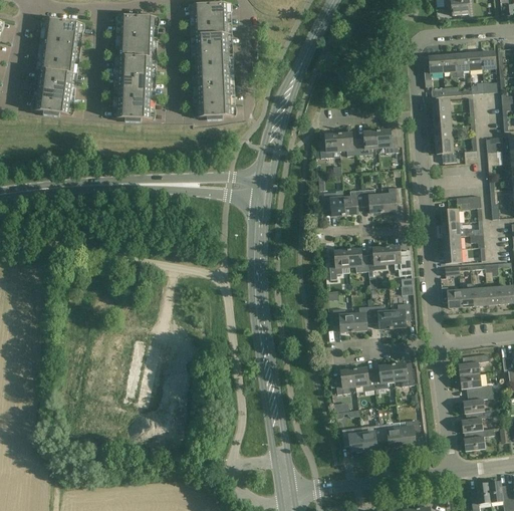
[(194,14),(210,13),(210,2),(203,3),(203,0),(198,2),(198,3),(194,3),(194,14)]
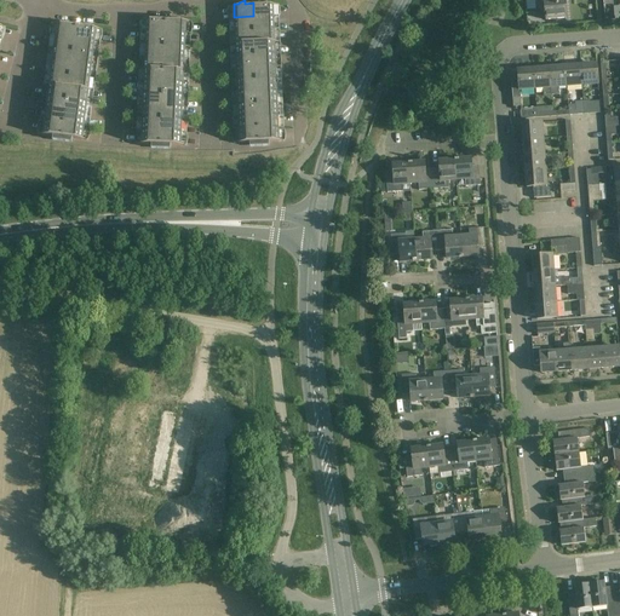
[(253,3),(253,16),(273,15),(273,3),(268,3),(267,0),(260,1),(260,3),(253,3)]
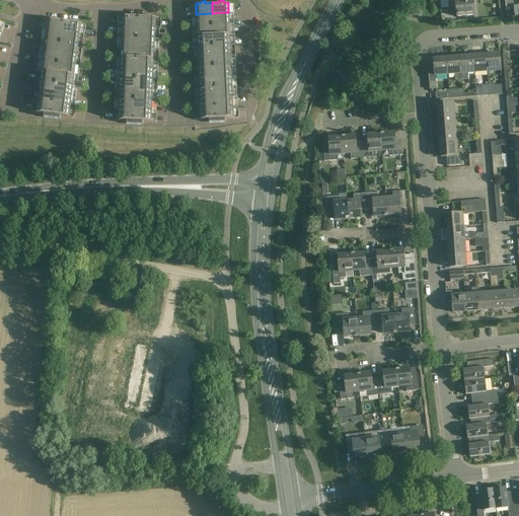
[(440,0),(441,6),(449,5),(456,4),(456,15),(474,13),(472,0),(440,0)]
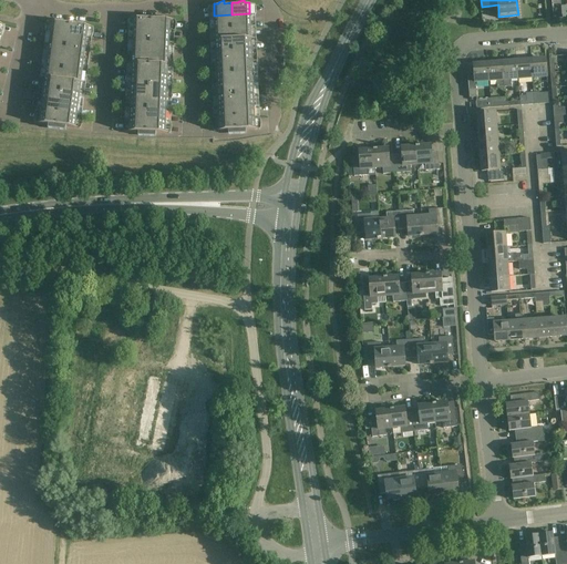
[(133,27),(151,28),(152,16),(144,16),(144,13),(138,14),(138,16),(134,16),(133,27)]
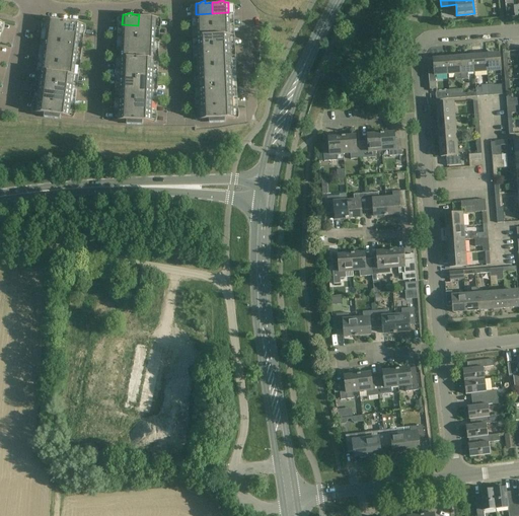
[(229,22),(228,12),(212,13),(213,23),(229,22)]
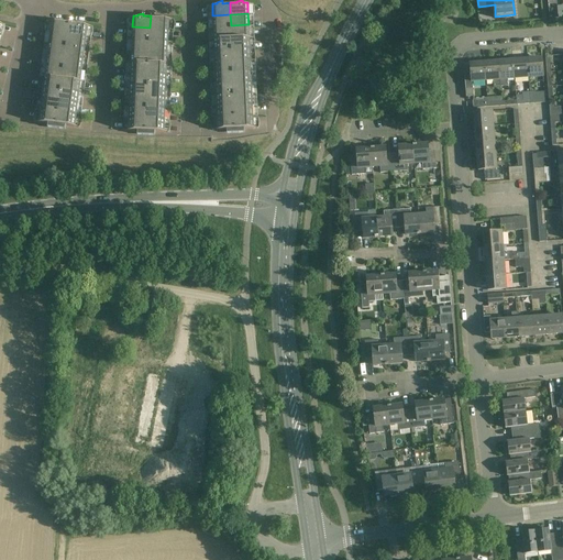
[(151,15),(150,28),(167,29),(168,17),(163,17),(164,14),(157,15),(157,17),(151,15)]
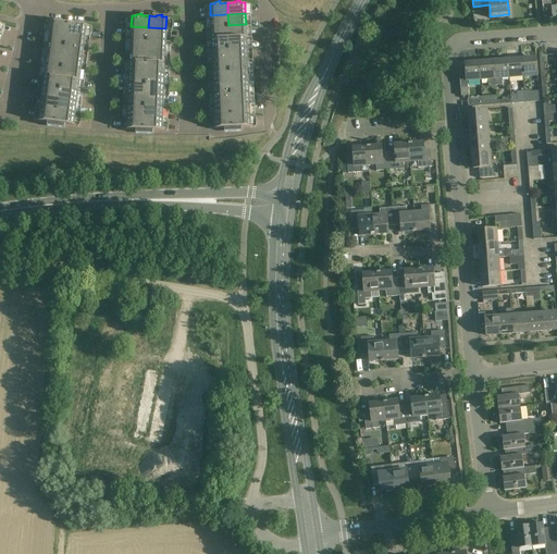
[(229,25),(227,14),(210,15),(211,26),(229,25)]
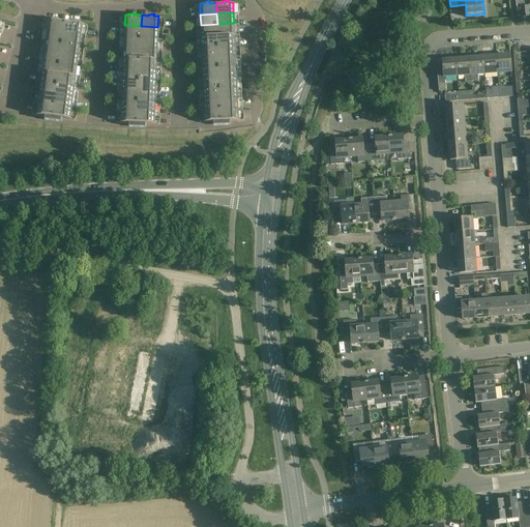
[(48,29),(64,31),(65,20),(59,19),(59,17),(54,18),(53,19),(49,18),(48,29)]
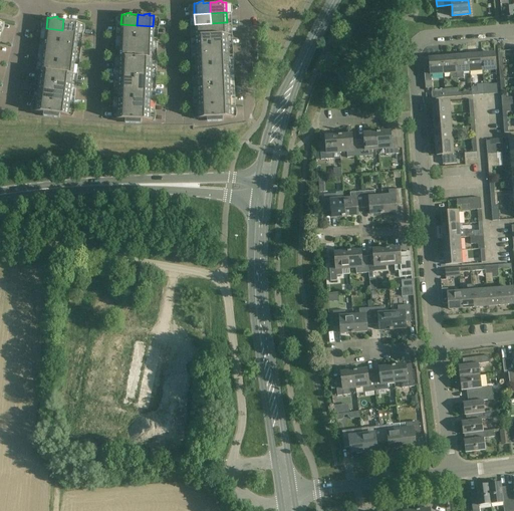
[(63,19),(62,30),(78,32),(79,21),(75,21),(75,18),(70,19),(69,20),(63,19)]
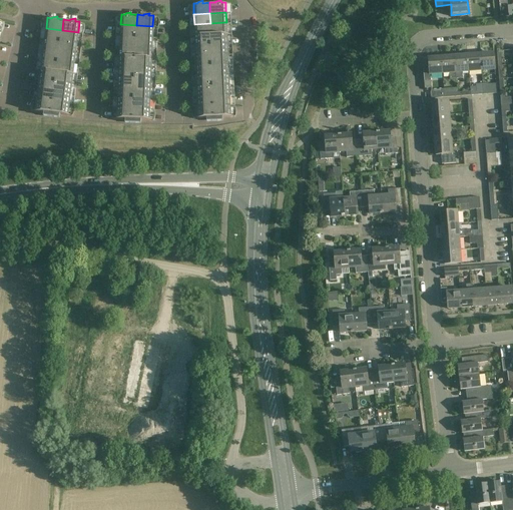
[(226,22),(210,23),(210,33),(226,33),(226,22)]
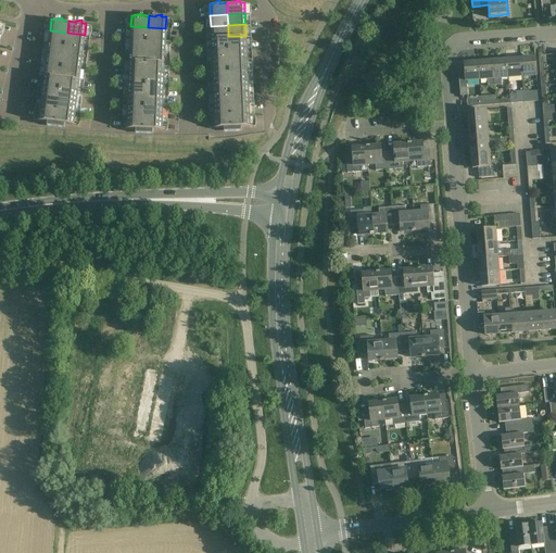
[(228,25),(211,26),(211,37),(228,36),(228,25)]
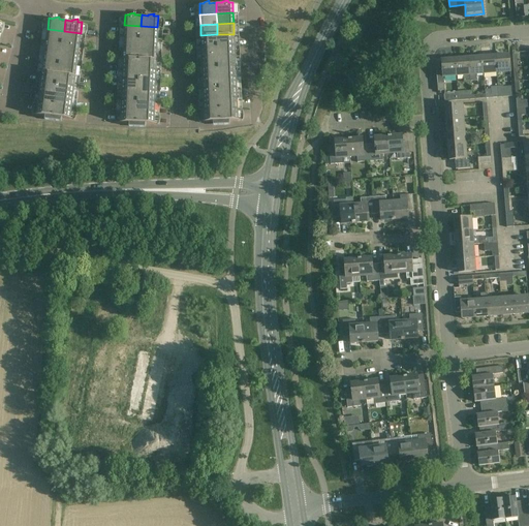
[(141,36),(141,26),(124,25),(124,36),(141,36)]
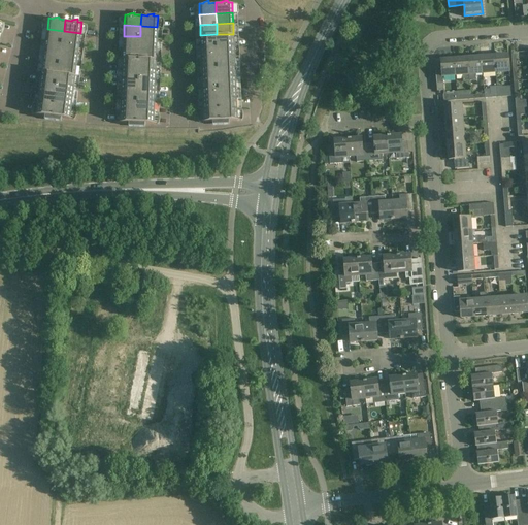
[(157,37),(157,27),(140,26),(140,36),(157,37)]
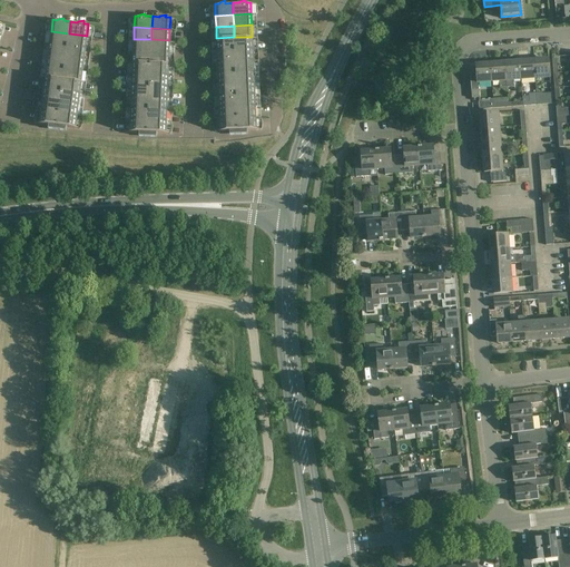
[(67,45),(69,33),(51,31),(49,42),(67,45)]
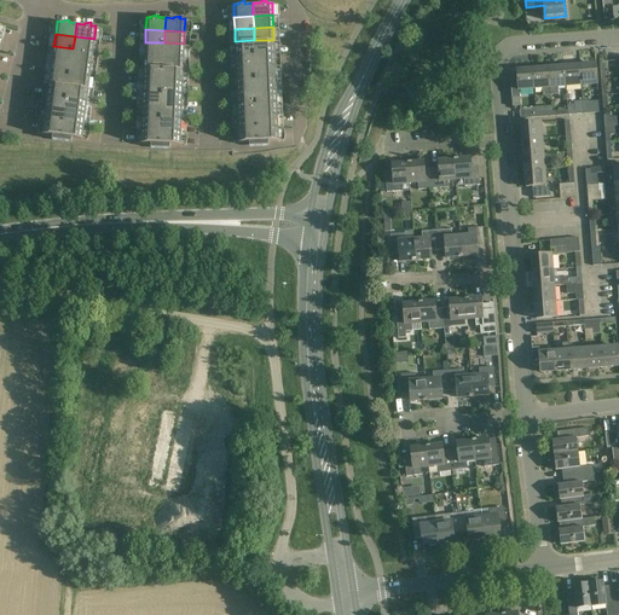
[(92,51),(94,39),(75,36),(73,48),(92,51)]
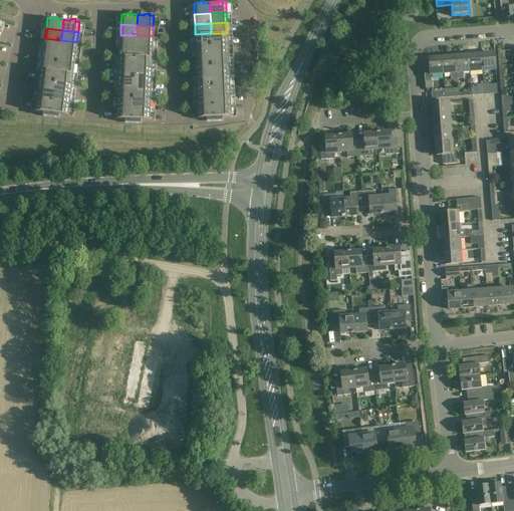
[(212,43),(211,33),(195,34),(196,44),(212,43)]
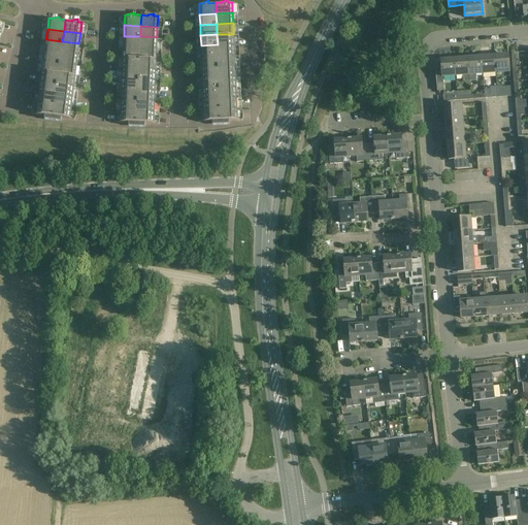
[(234,44),(233,34),(217,34),(218,44),(234,44)]
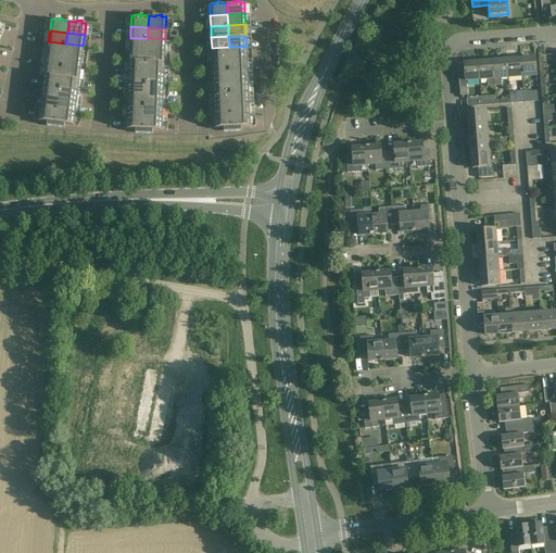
[(148,38),(130,38),(129,49),(148,49),(148,38)]
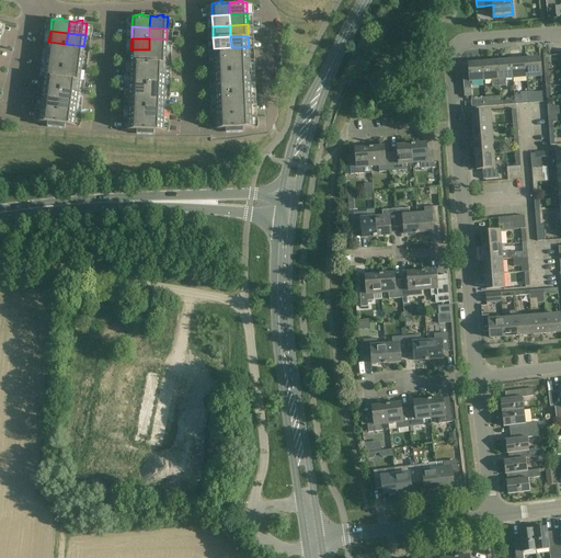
[(167,40),(149,38),(149,49),(167,50),(167,40)]
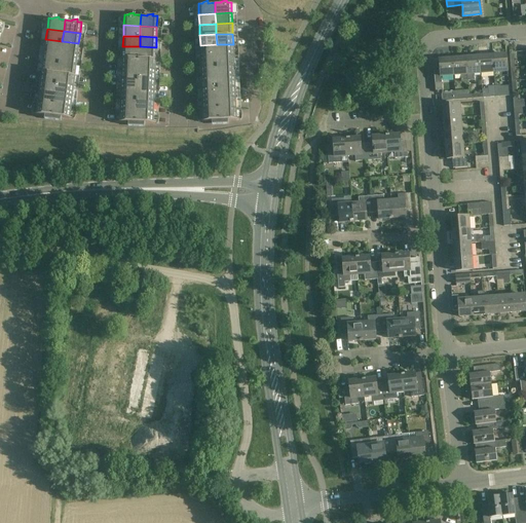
[(62,41),(45,39),(44,49),(61,51),(62,41)]
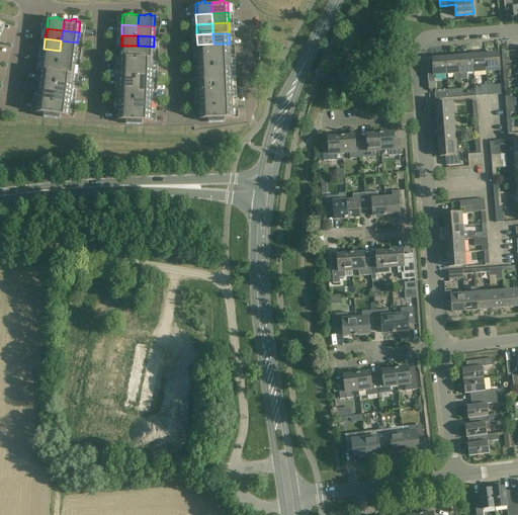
[(77,43),(61,40),(60,51),(76,53),(77,43)]
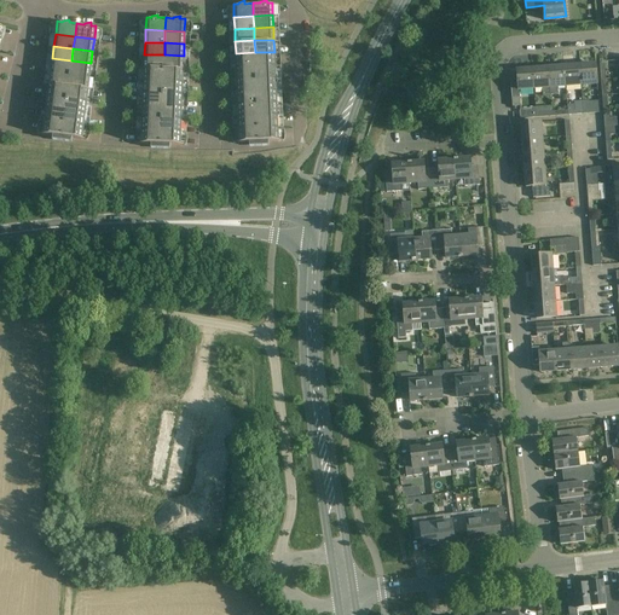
[(255,52),(236,53),(236,65),(255,65),(255,52)]
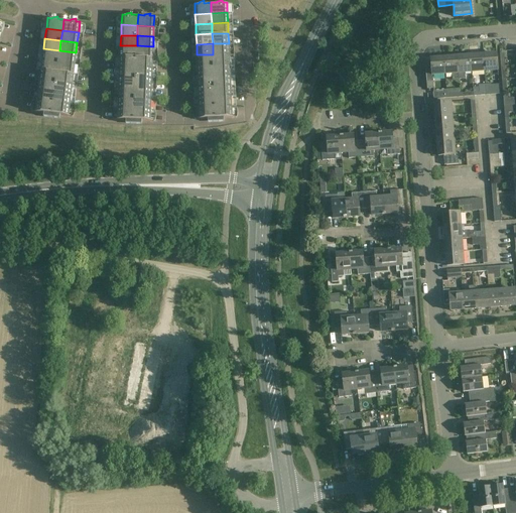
[(229,43),(213,43),(213,54),(229,53),(229,43)]
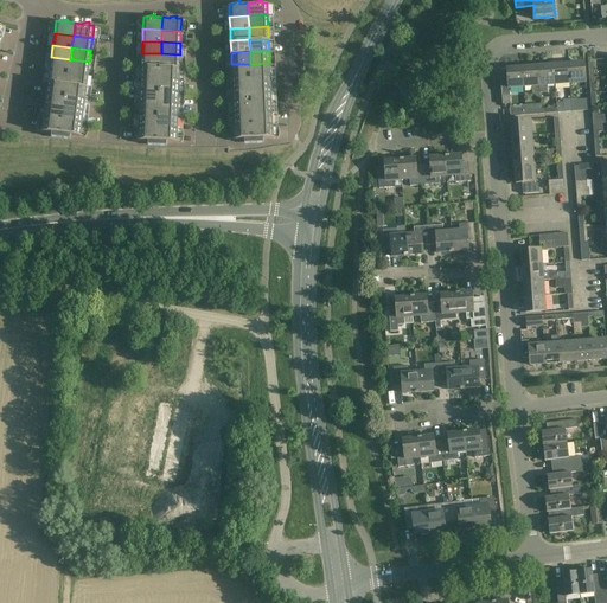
[(160,66),(161,53),(141,53),(141,65),(160,66)]
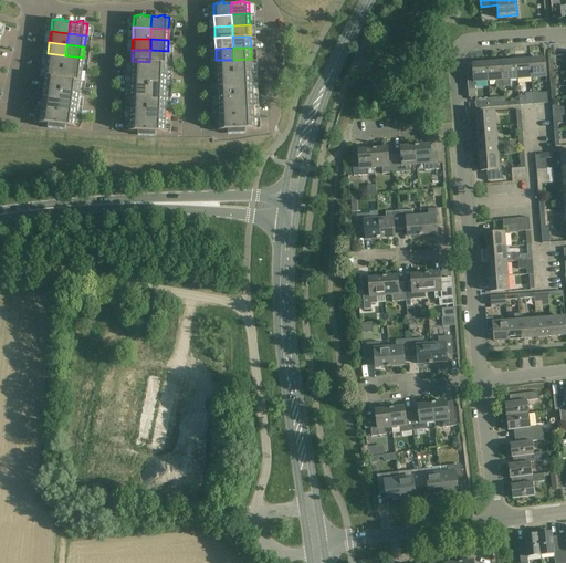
[(167,62),(168,51),(150,50),(149,62),(167,62)]
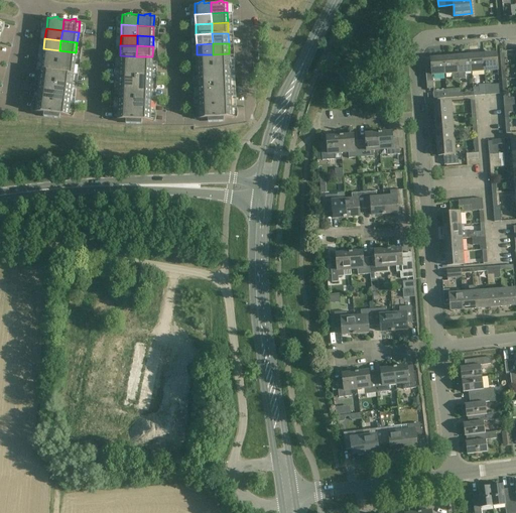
[(43,48),(42,58),(58,60),(59,50),(43,48)]
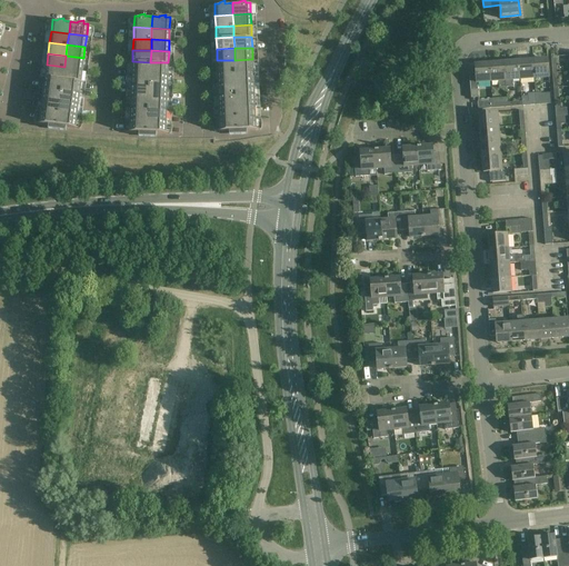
[(65,67),(82,69),(83,58),(66,56),(65,67)]
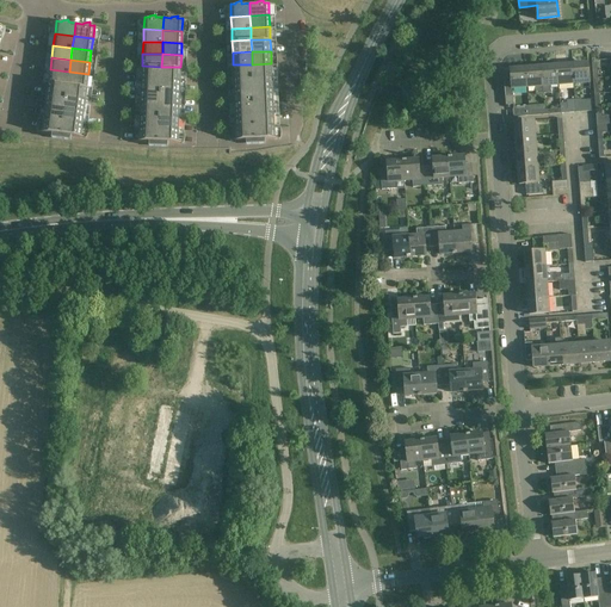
[(572,61),(557,62),(559,82),(574,81),(572,61)]
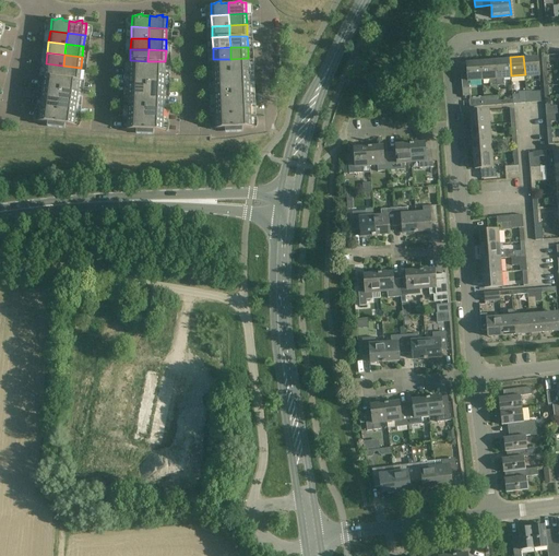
[(523,56),(525,74),(539,73),(538,56),(523,56)]
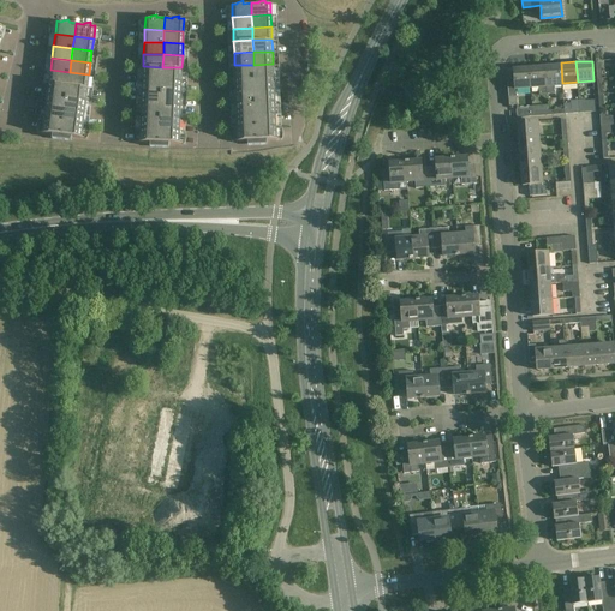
[(562,83),(561,63),(545,64),(547,84),(547,90),(554,90),(554,84),(562,83)]
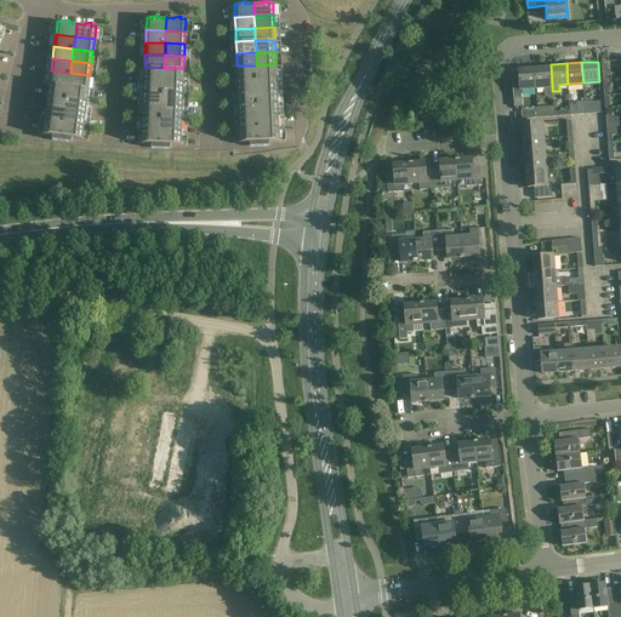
[(257,78),(277,76),(275,64),(256,66),(257,78)]
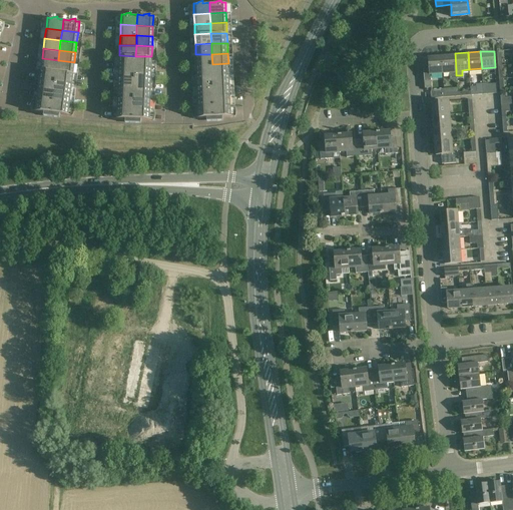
[(455,53),(442,54),(444,71),(449,70),(450,76),(456,75),(456,70),(455,53)]
